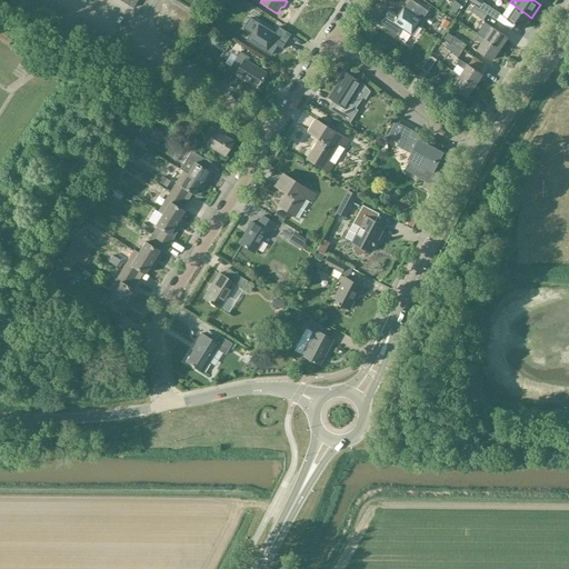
[(479,9),(488,15),(496,20),(500,15),(483,2),(479,9)]
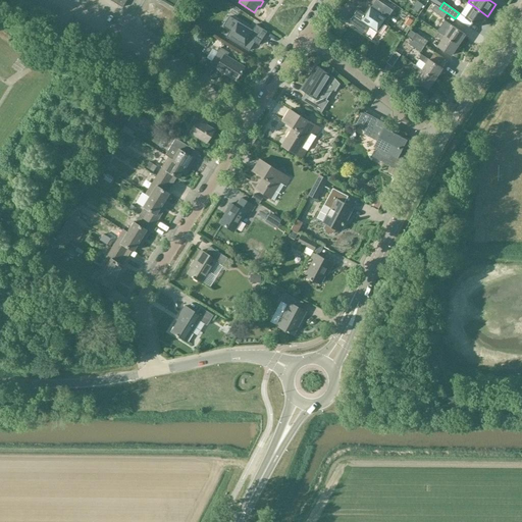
[(487,16),(474,6),(468,2),(464,8),(466,10),(462,15),(467,18),(466,18),(480,28),(487,16)]
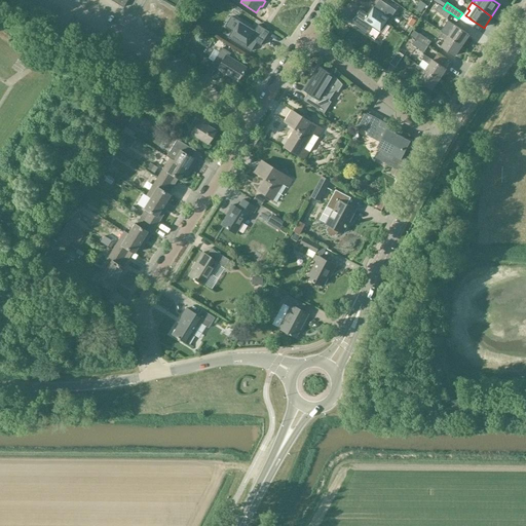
[(451,13),(443,8),(439,5),(436,11),(447,19),(451,13)]
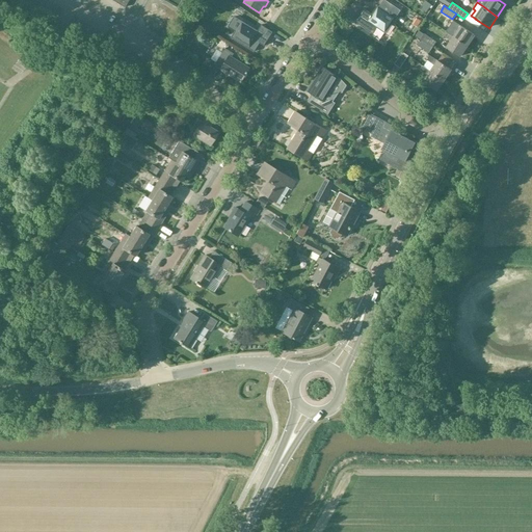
[(364,9),(354,23),(366,30),(366,32),(372,36),(377,29),(386,34),(396,19),(377,6),(372,15),(364,9)]
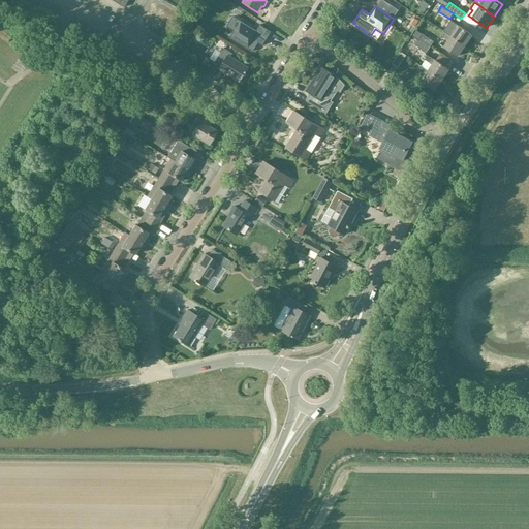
[(262,47),(271,33),(259,26),(256,32),(232,18),(226,27),(234,31),(229,38),(252,52),(257,43),(262,47)]
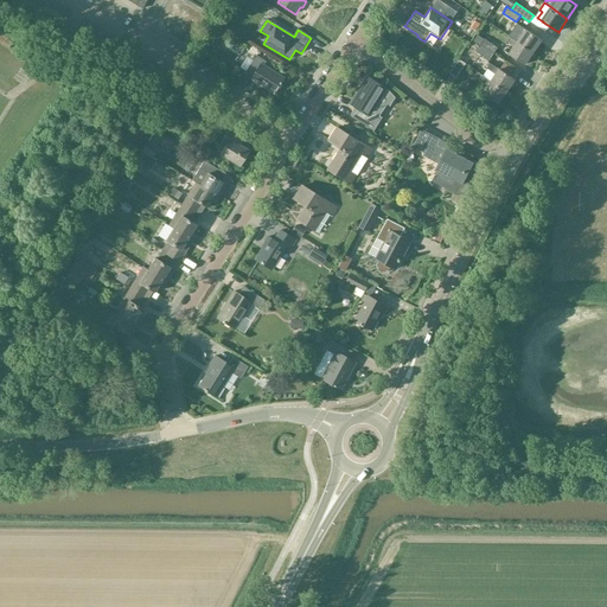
[(518,43),(534,53),(542,42),(526,31),(517,25),(513,30),(523,36),(518,43)]
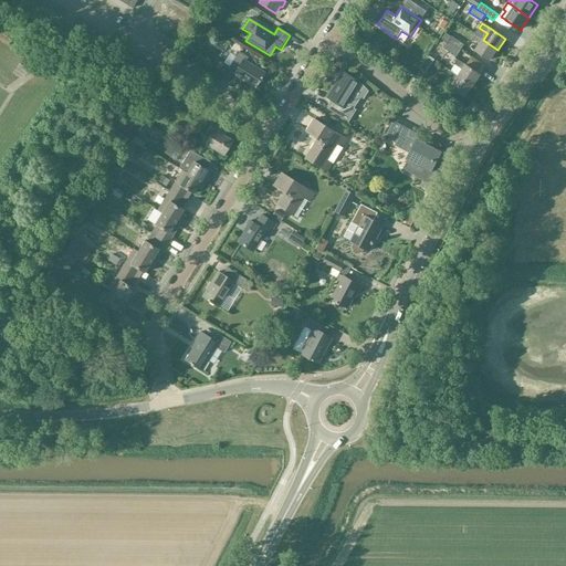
[(498,50),(483,40),(474,34),(472,39),(480,44),(475,51),(490,61),(498,50)]
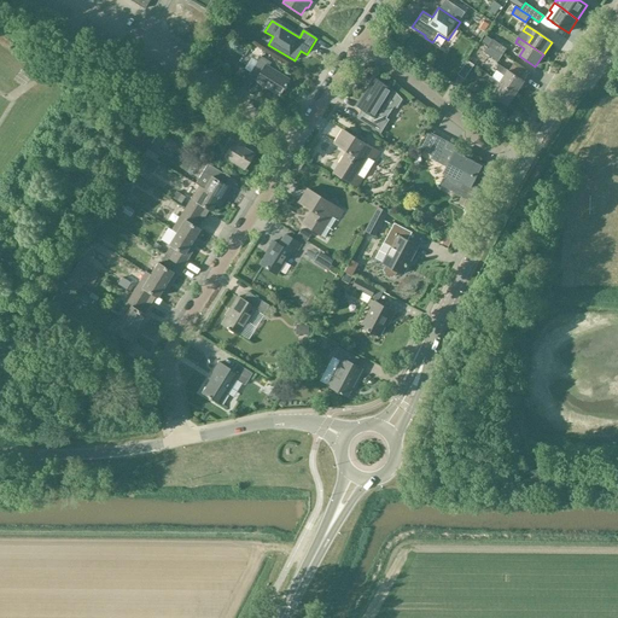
[(489,47),(503,56),(507,50),(493,40),(489,47)]
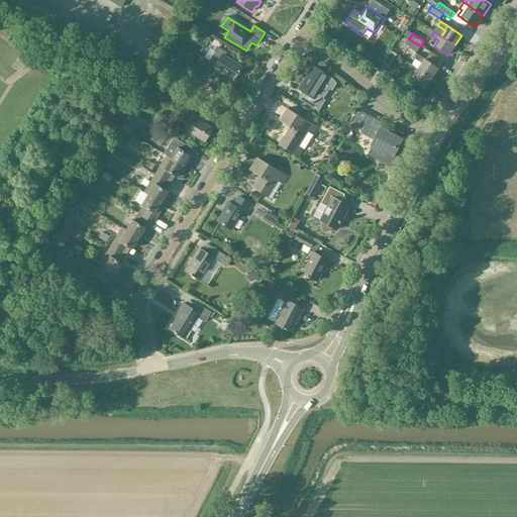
[(417,53),(421,46),(409,39),(405,44),(417,53)]
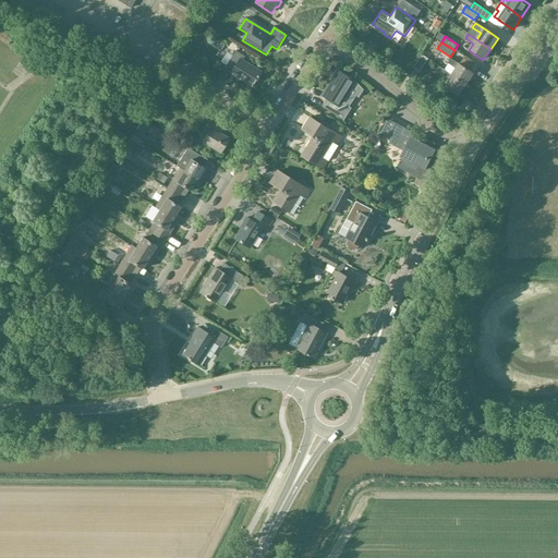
[(253,87),(262,73),(242,61),(244,57),(235,51),(226,68),(232,71),(231,73),(253,87)]
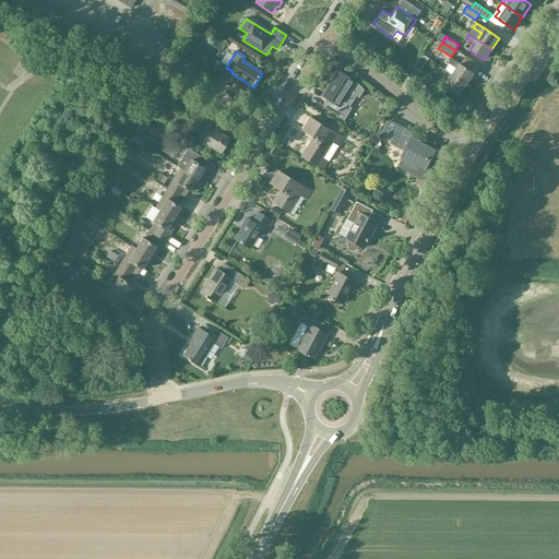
[(415,69),(419,72),(420,73),(429,60),(424,56),(415,69)]
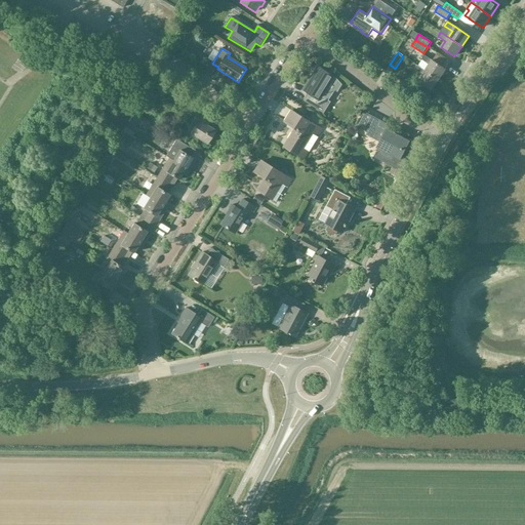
[(426,71),(439,80),(446,70),(433,61),(425,55),(421,59),(430,65),(426,71)]
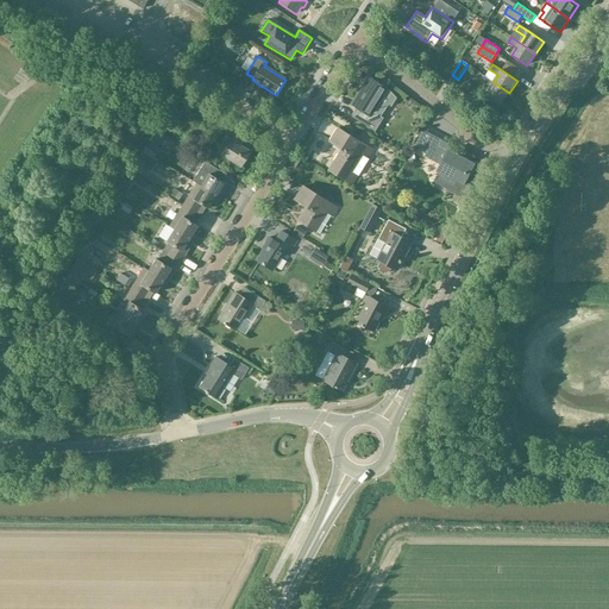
[(509,93),(494,82),(484,76),(481,81),(490,88),(485,95),(501,105),(509,93)]
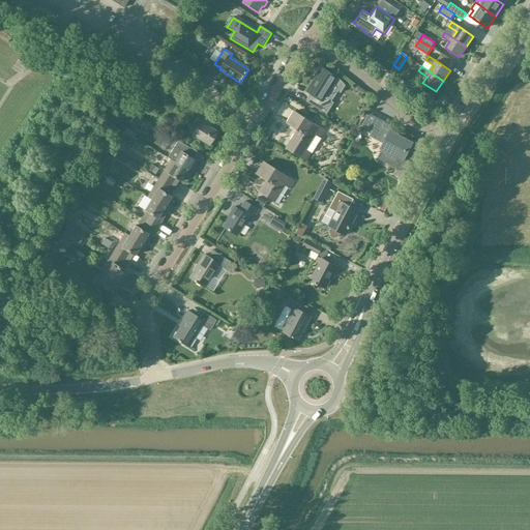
[(336,79),(336,78),(321,68),(315,79),(314,79),(305,91),(311,94),(305,101),(326,115),(333,104),(331,101),(337,92),(341,93),(345,86),(339,79),(339,80),(336,79)]
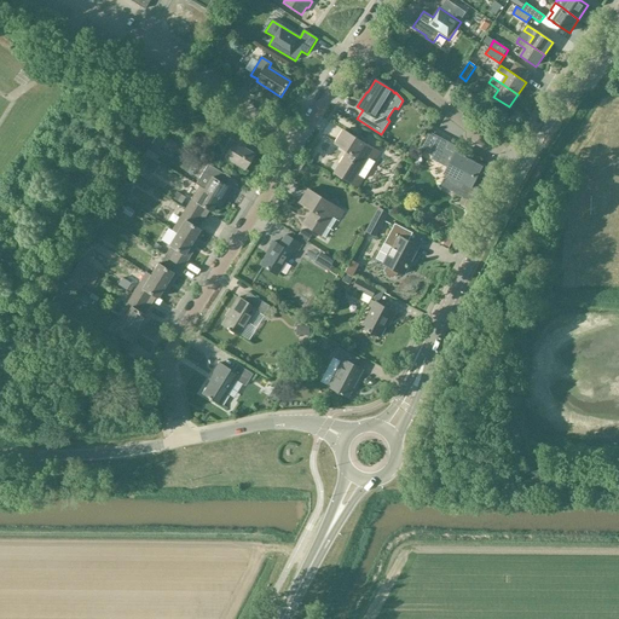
[(256,144),(249,139),(233,129),(224,146),(229,149),(224,157),(243,169),(253,154),(250,152),(254,146),(255,146),(256,144)]
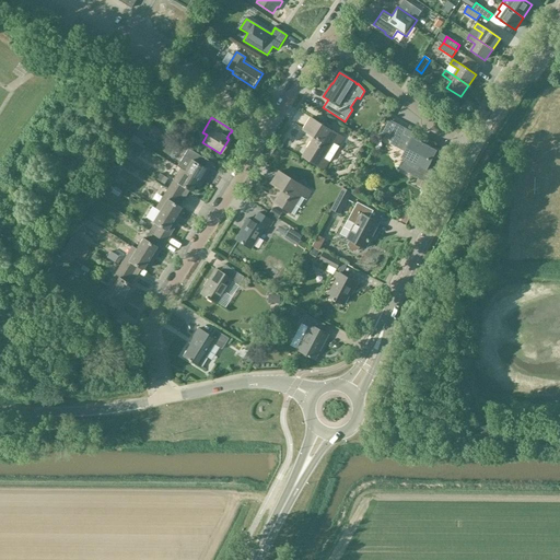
[(339,146),(343,138),(312,118),(304,130),(315,138),(303,158),(324,170),(328,162),(323,159),(334,142),(339,146)]
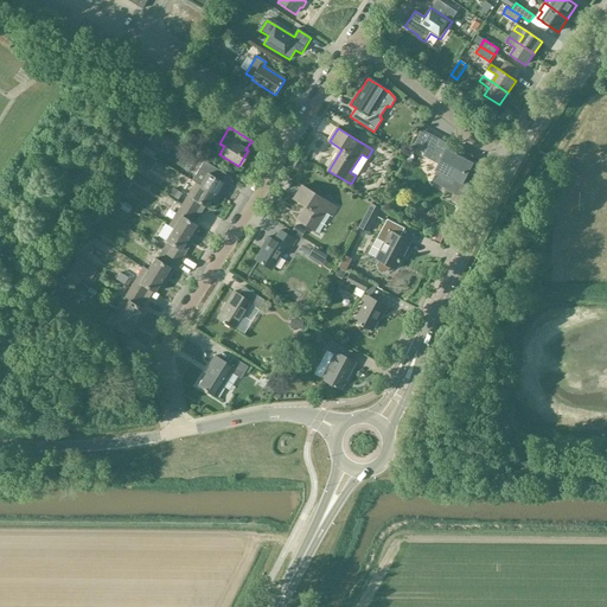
[(447,144),(441,141),(422,131),(413,147),(425,153),(423,157),(439,165),(436,171),(440,173),(434,183),(461,197),(472,179),(471,179),(471,180),(467,178),(474,164),(445,148),(447,144)]
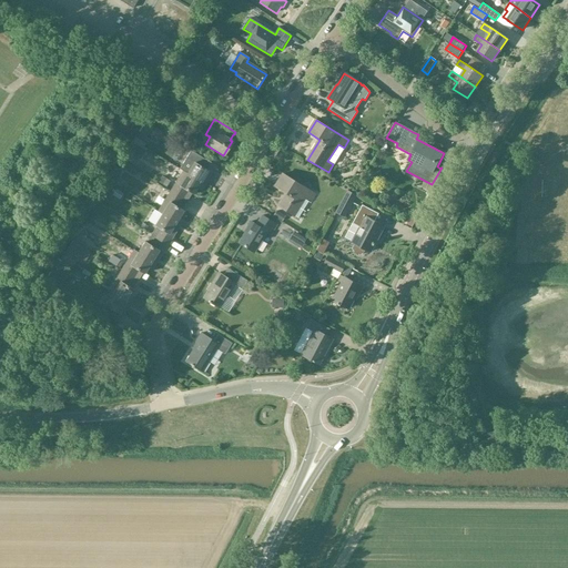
[(140,131),(149,139),(154,132),(145,124),(140,131)]
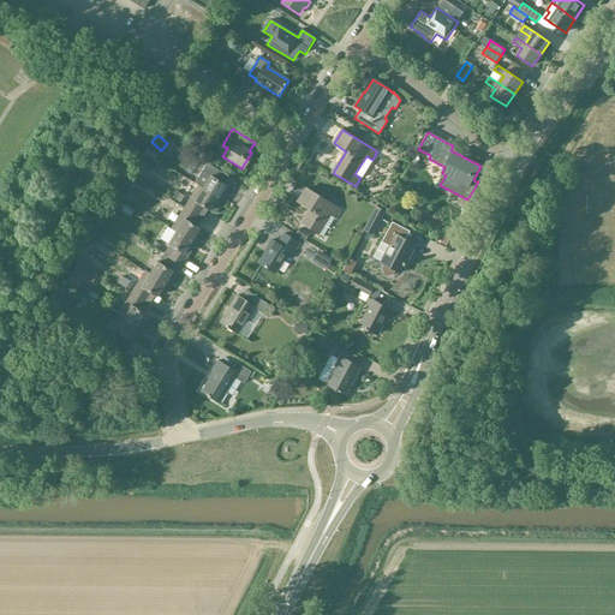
[(139,166),(151,173),(157,163),(145,156),(139,166)]
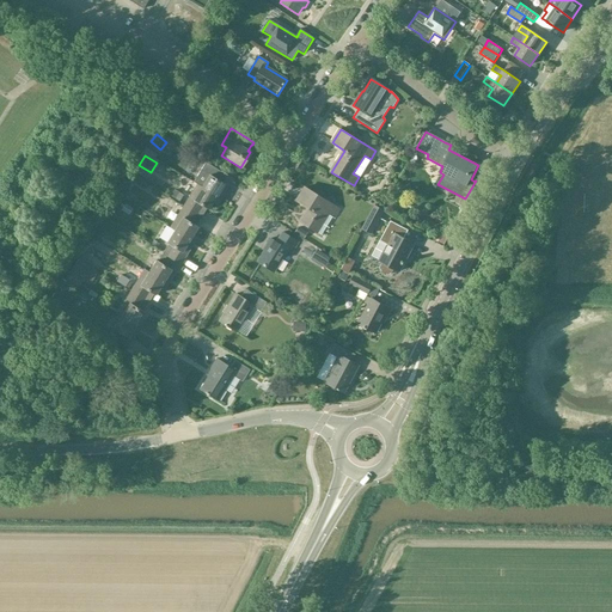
[(196,185),(220,200),(233,181),(215,169),(210,176),(208,175),(201,188),(196,184),(196,185)]
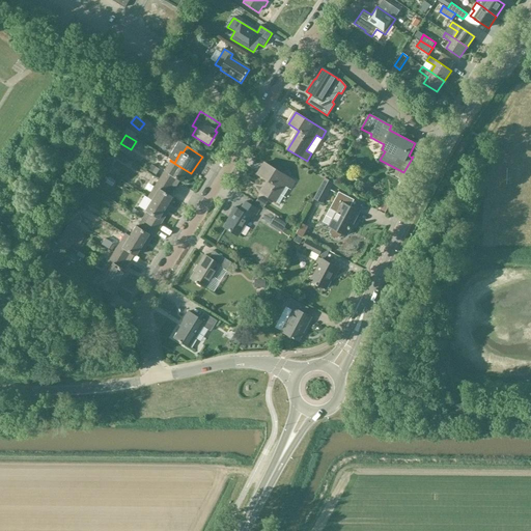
[(189,177),(191,173),(170,161),(159,178),(174,189),(175,188),(178,182),(180,183),(185,175),(189,177)]
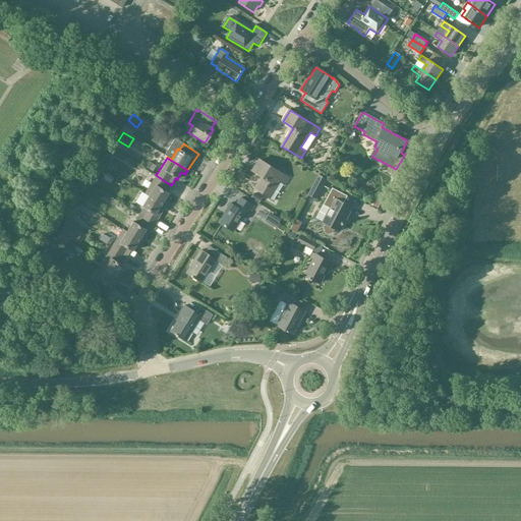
[(284,185),(288,178),(258,160),(251,171),(263,178),(255,189),(269,198),(279,182),(284,185)]
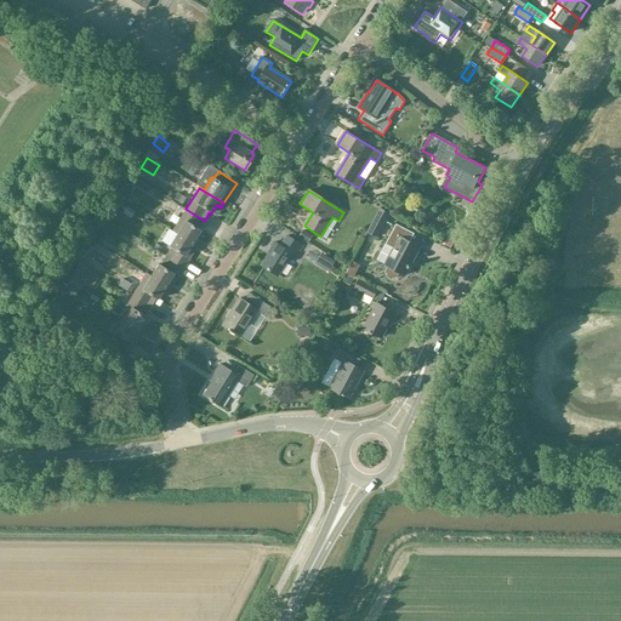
[(198,229),(204,221),(186,209),(184,211),(172,231),(197,246),(200,241),(195,238),(200,231),(198,229)]
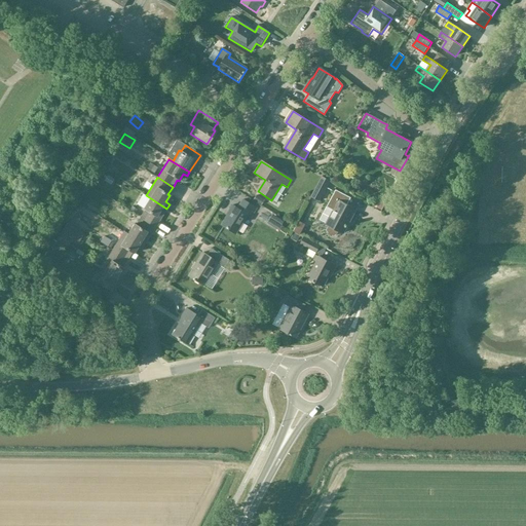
[(322,177),(311,196),(320,200),(330,181),(322,177)]
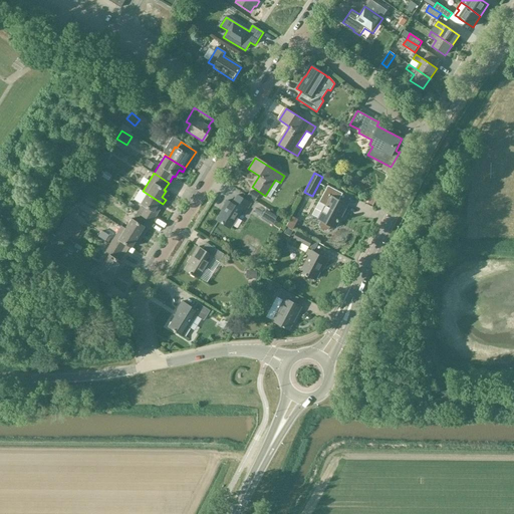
[(328,230),(331,225),(335,228),(348,204),(339,200),(343,193),(328,186),(319,202),(325,206),(318,219),(321,220),(319,225),(319,227),(320,229),(324,231),(326,231),(328,230)]
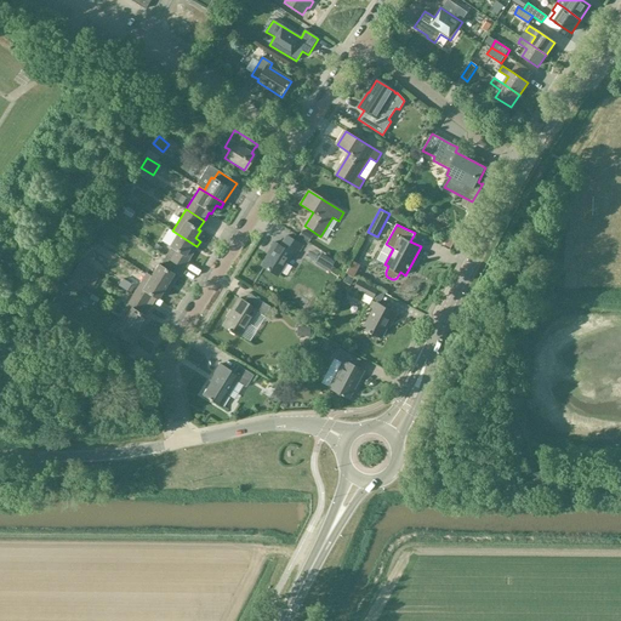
[(184,267),(197,246),(172,231),(171,232),(176,234),(169,246),(170,248),(165,256),(183,268),(184,267)]
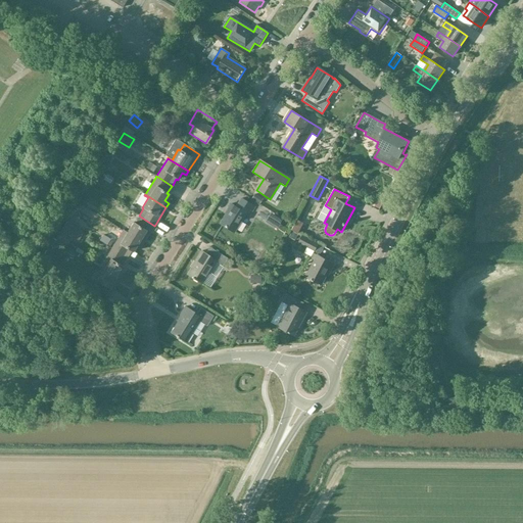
[(220,224),(223,226),(221,229),(222,232),(226,235),(229,234),(232,230),(234,231),(245,214),(249,216),(254,206),(241,198),(236,207),(231,204),(227,209),(228,210),(220,224)]
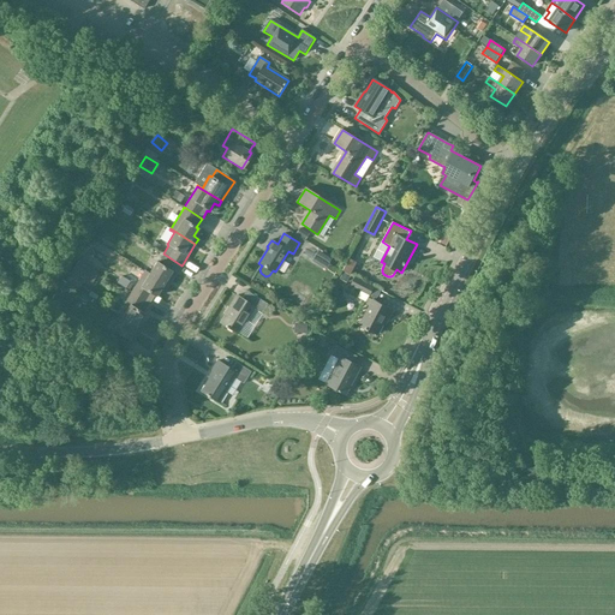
[(434,243),(443,248),(447,242),(436,236),(434,243)]
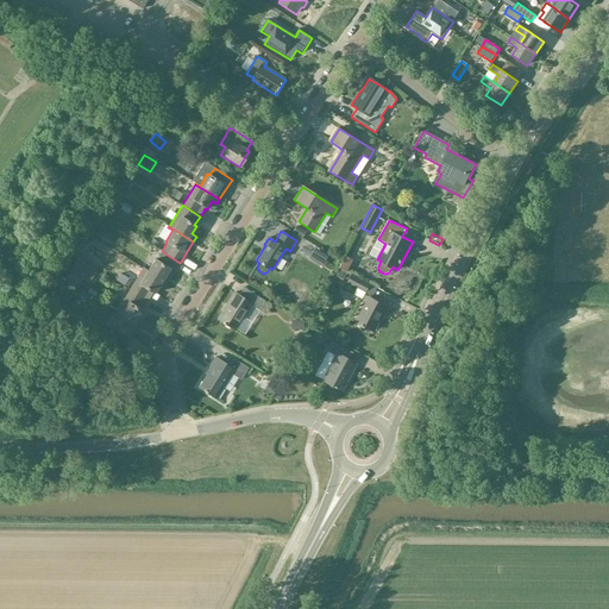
[(167,284),(180,263),(162,251),(161,253),(161,252),(156,261),(155,259),(146,271),(143,268),(142,269),(167,284)]
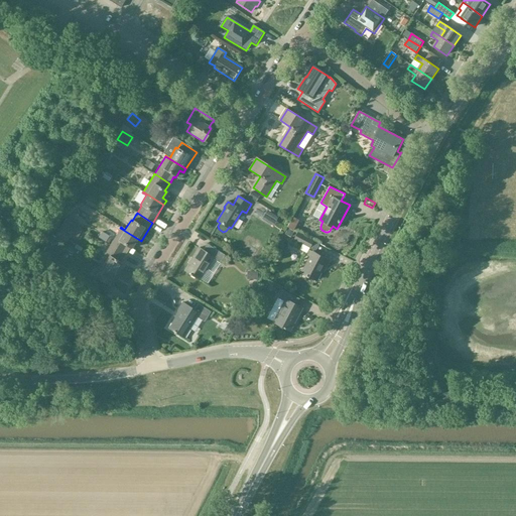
[(355,235),(359,230),(354,225),(350,230),(355,235)]
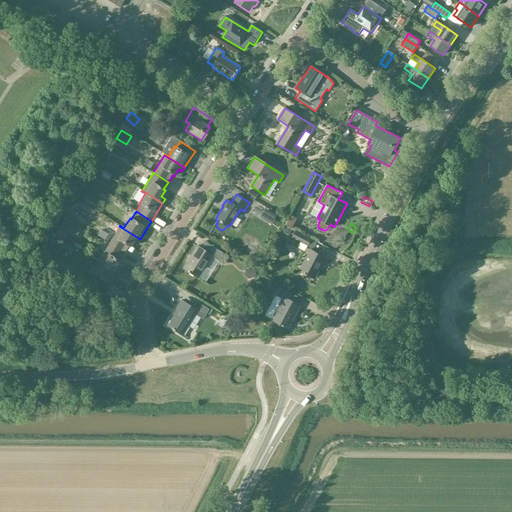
[(138,243),(140,239),(119,226),(109,243),(108,244),(123,253),(124,252),(128,246),(130,247),(134,240),(138,243)]
